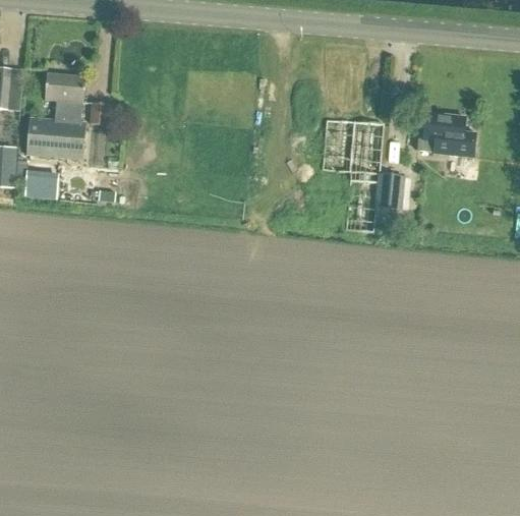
[(0,107),(6,108),(9,67),(0,66),(0,107)]
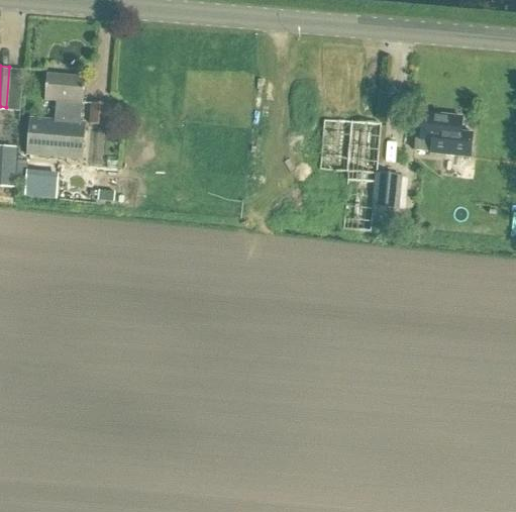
[(55,101),(53,117),(28,115),(25,151),(82,157),(85,119),(80,119),(84,75),(45,72),(43,100),(55,101)]
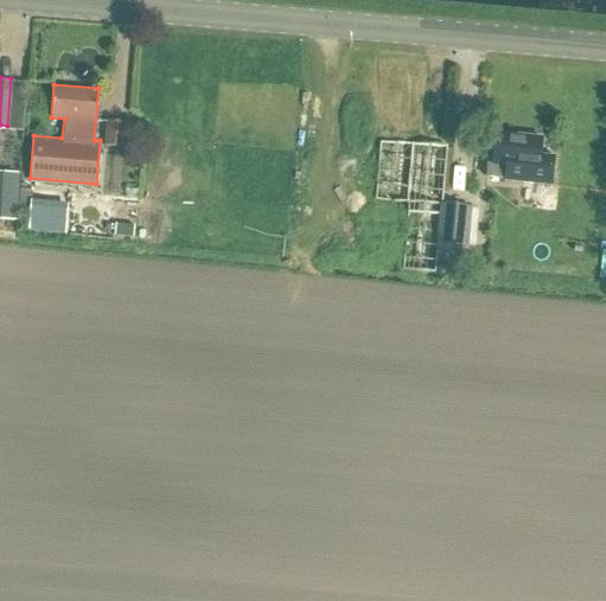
[(126,121),(106,119),(104,141),(123,144),(126,121)]
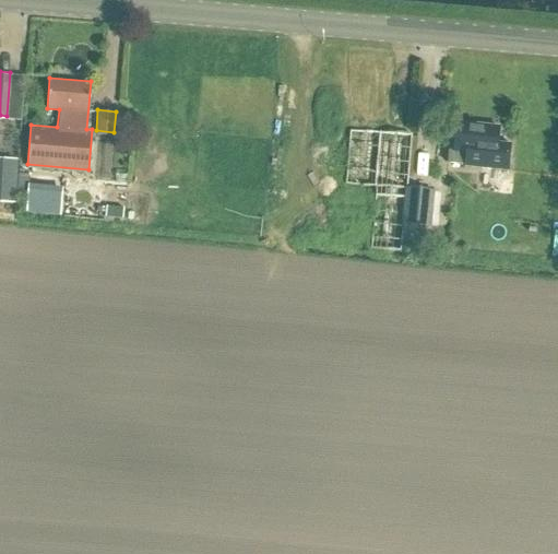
[(498,125),(456,120),(453,148),(448,148),(447,160),(464,161),(464,163),(507,167),(509,141),(496,139),(498,125)]
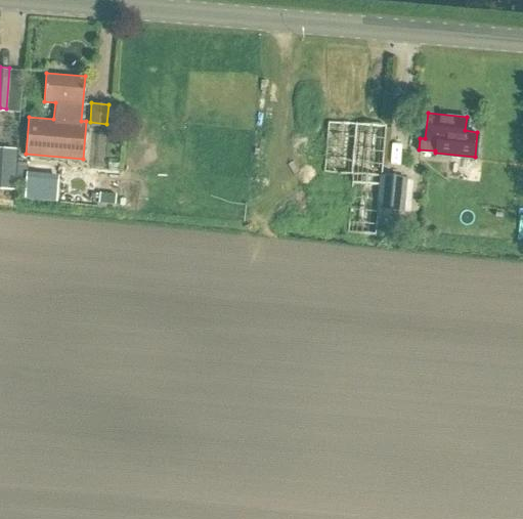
[(377,208),(378,208),(380,173),(384,124),(328,119),(323,169),(352,171),(348,229),(375,231),(377,208)]
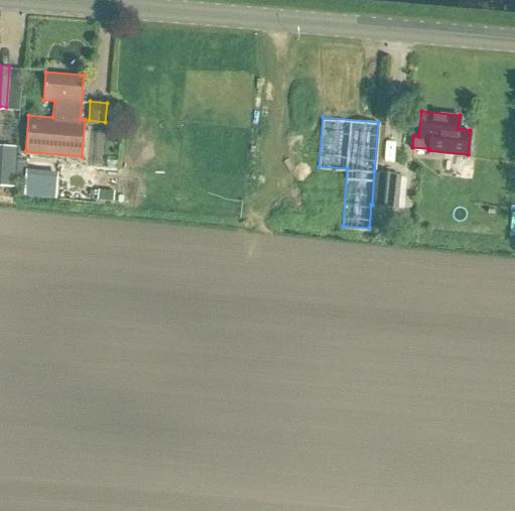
[(7,144),(4,185),(12,185),(13,174),(15,145),(7,144)]
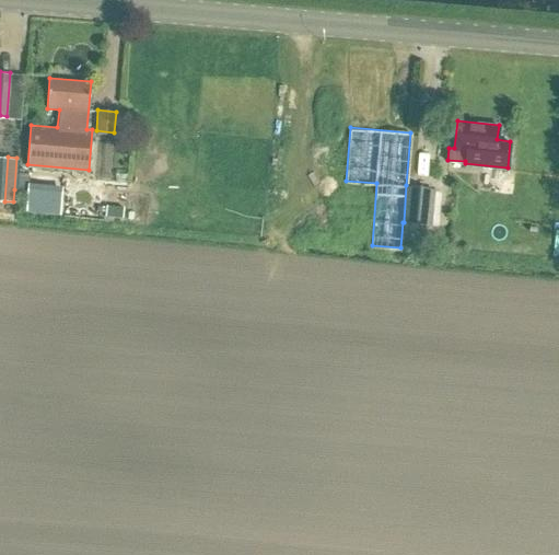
[(430,174),(456,177),(458,161),(432,159),(430,174)]
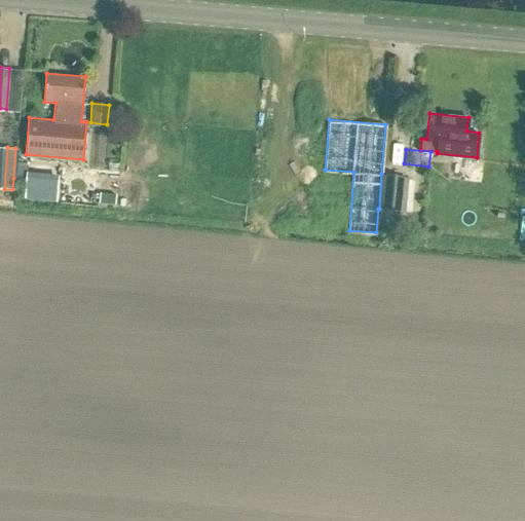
[(16,161),(15,179),(26,179),(27,162),(16,161)]
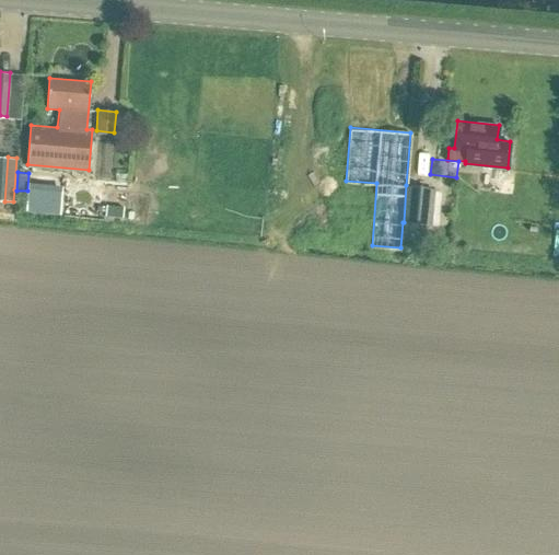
[(406,185),(404,222),(429,224),(431,200),(432,187),(406,185)]
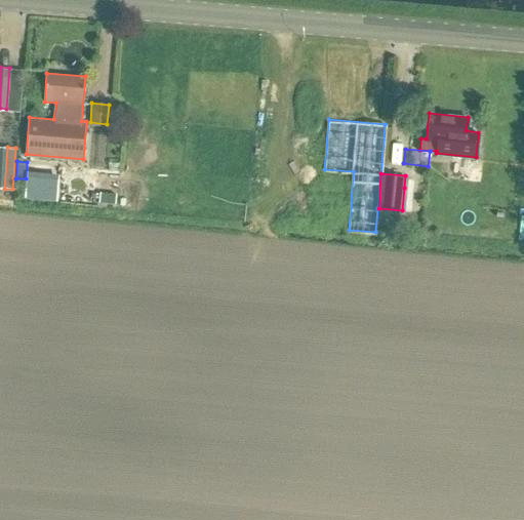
[(0,211),(26,213),(27,191),(0,189),(0,211)]
